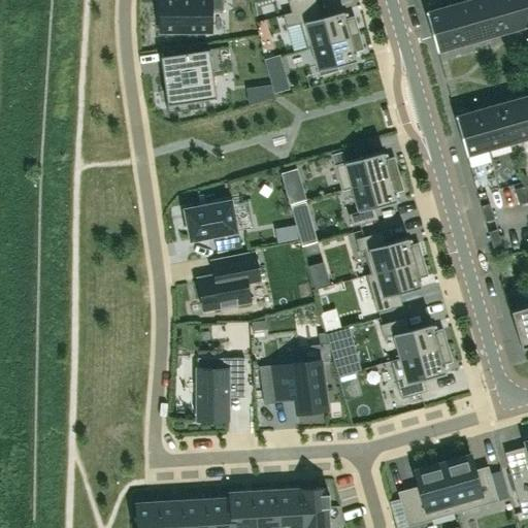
[(210,9),(222,9),(221,0),(159,0),(159,32),(210,32),(210,9)]
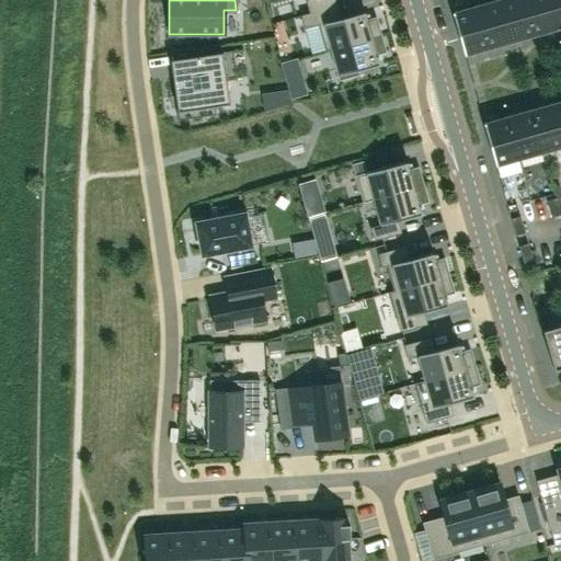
[(305,0),(309,13),(336,4),(334,0),(305,0)]
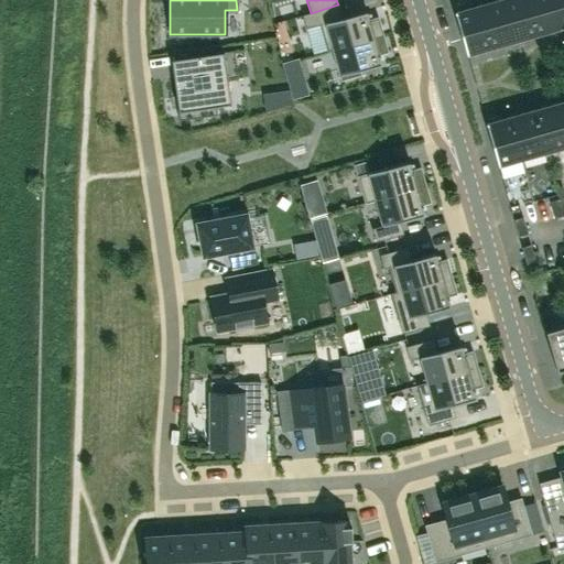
[(513,42),(500,0),(497,0),(478,6),(490,49),(513,42)]
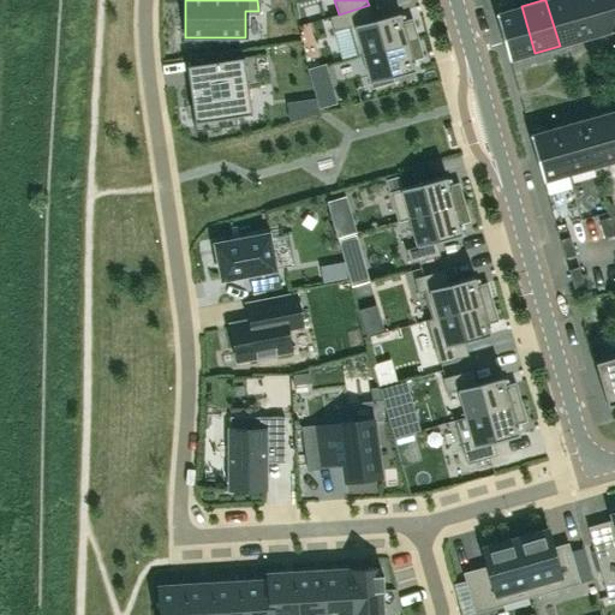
[(584,39),(573,0),(545,0),(560,46),(584,39)]
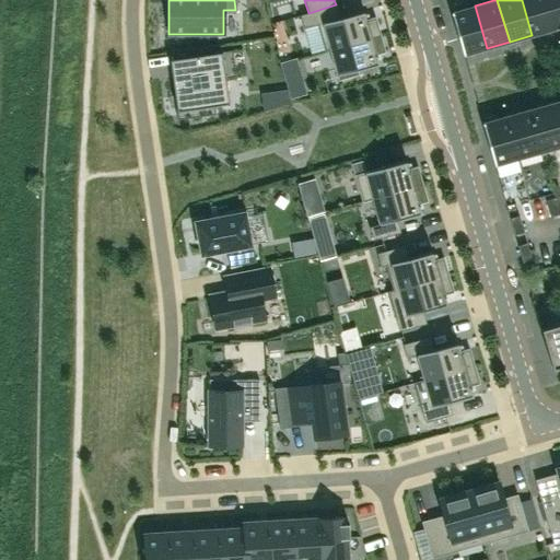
[(555,28),(546,0),(522,0),(532,35),(555,28)]
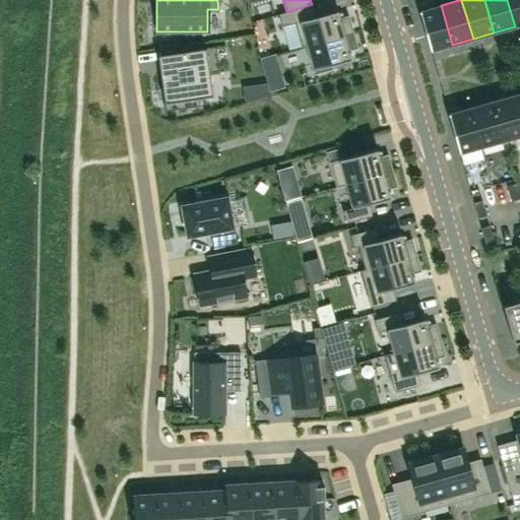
[(519,24),(519,0),(507,0),(515,26),(519,24)]
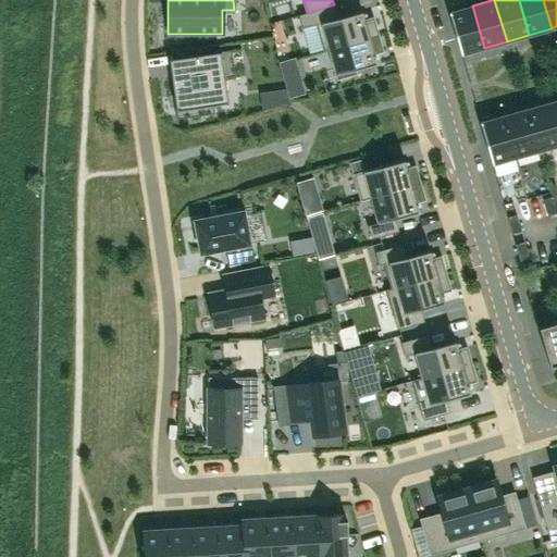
[(337,17),(334,4),(307,13),(298,15),(301,28),(316,24),(323,51),(327,49),(327,48),(378,34),(373,16),(363,20),(361,11),(337,17)]
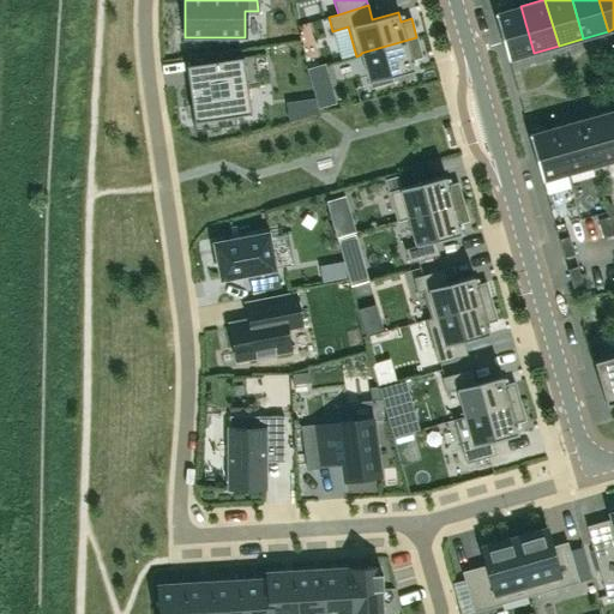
[(534,53),(521,6),(494,13),(507,60),(534,53)]
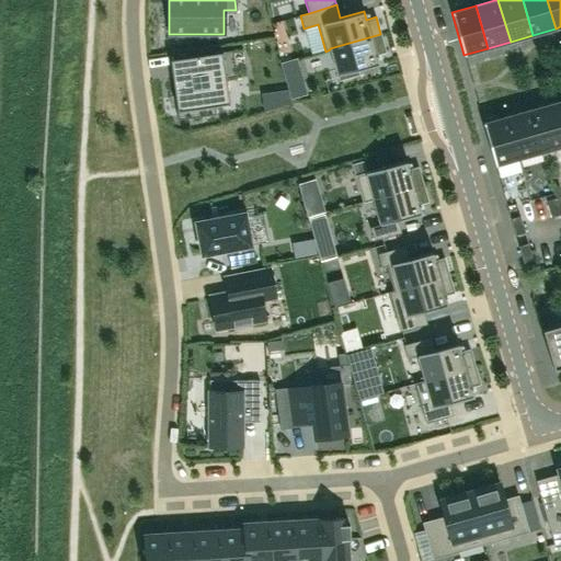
[(386,52),(380,34),(330,48),(330,49),(339,80),(358,75),(357,69),(378,63),(376,54),(386,52)]
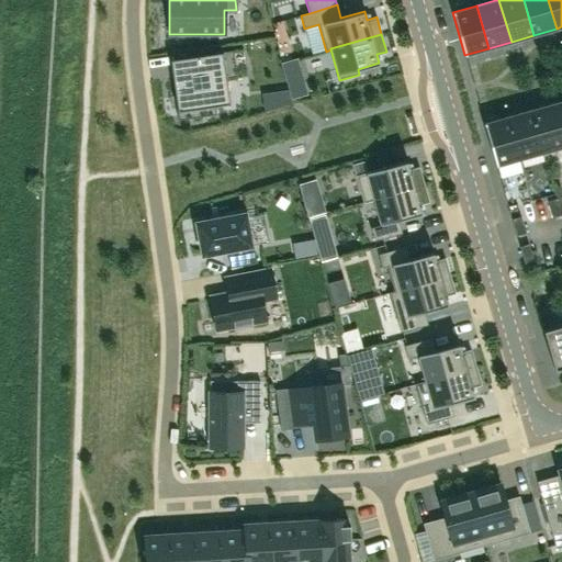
[(229,103),(226,80),(237,78),(233,49),(215,53),(193,56),(195,72),(172,76),(175,91),(173,92),(178,120),(216,114),(215,105),(229,103)]
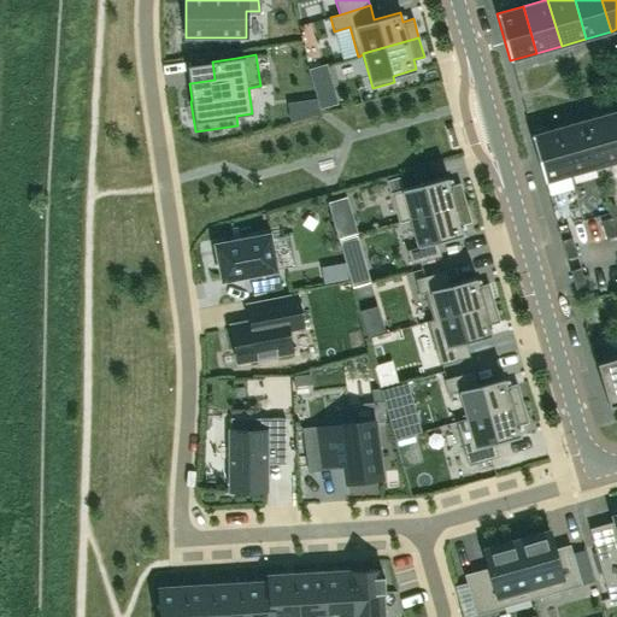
[(327,64),(309,69),(313,84),(331,80),(327,64)]
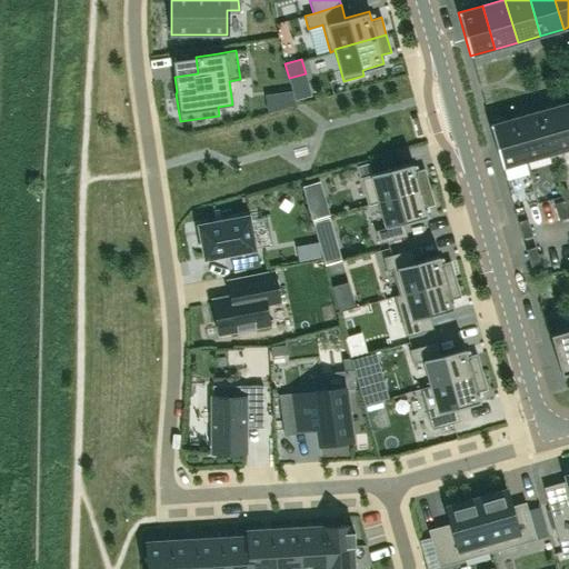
[(291,89),(282,91),(287,107),(296,105),(291,89)]
